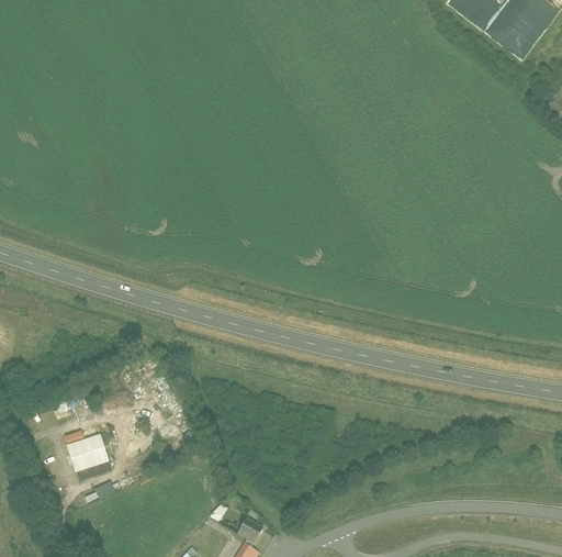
[(460,11),(483,29),(503,0),(468,0),(460,11)]
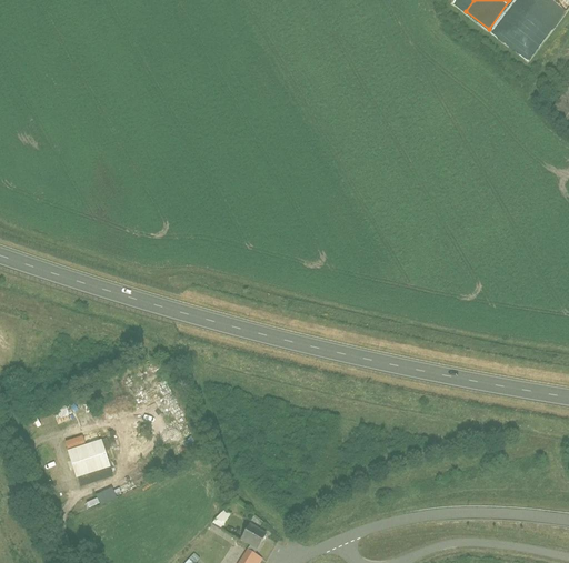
[(568,84),(556,102),(568,112),(568,84)]
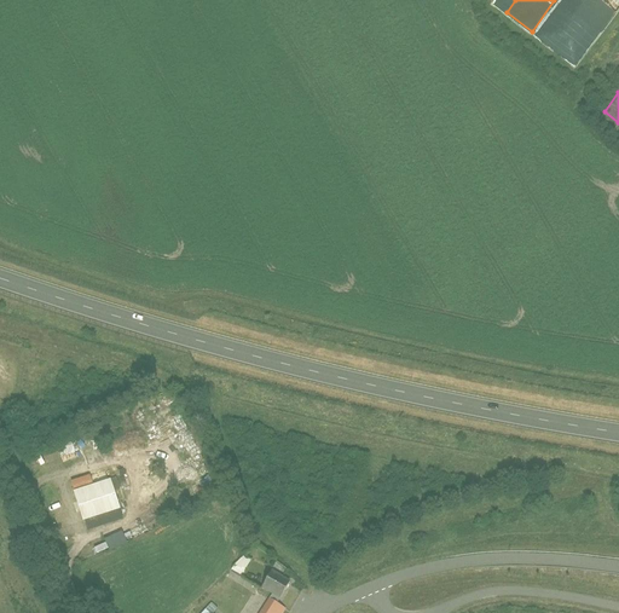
[(62,451),(75,447),(73,439),(59,443),(62,451)]
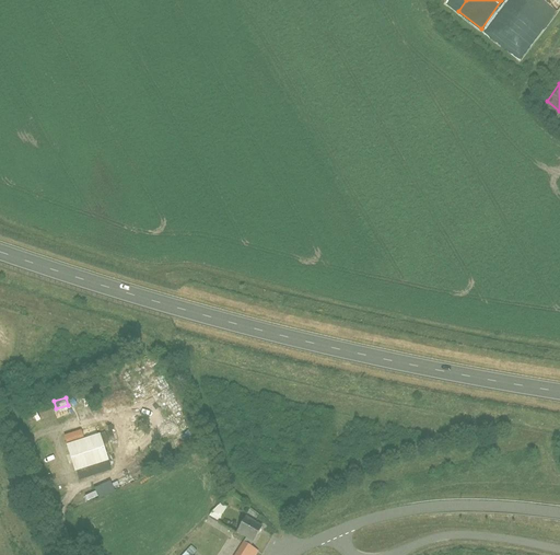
[(81,426),(65,431),(68,440),(83,435),(81,426)]
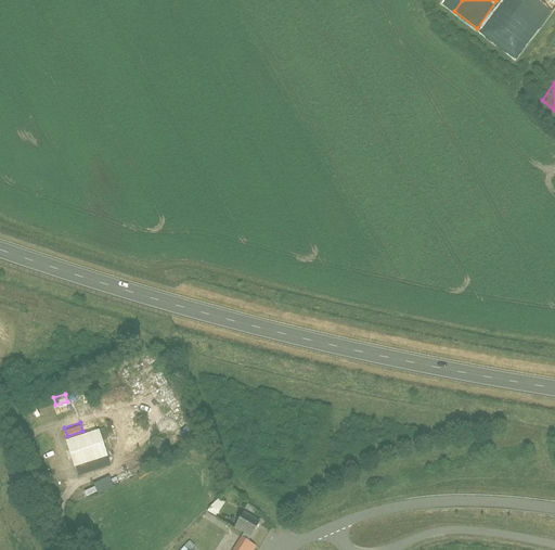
[(99,430),(69,439),(77,464),(107,455),(99,430)]
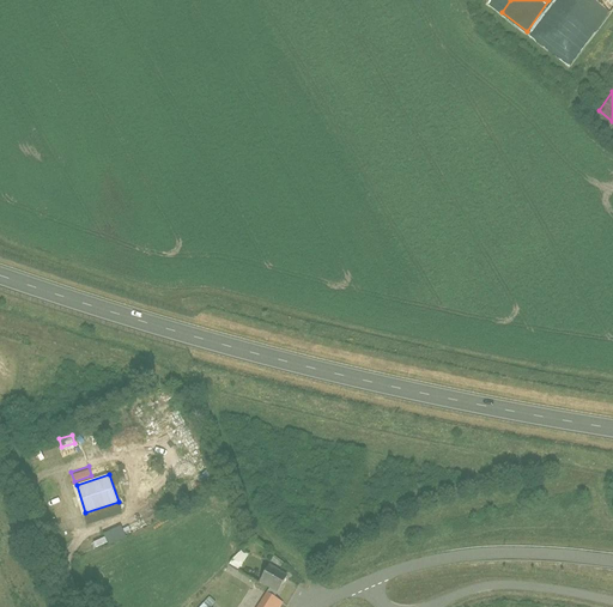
[(180,480),(189,496),(198,491),(188,475),(180,480)]
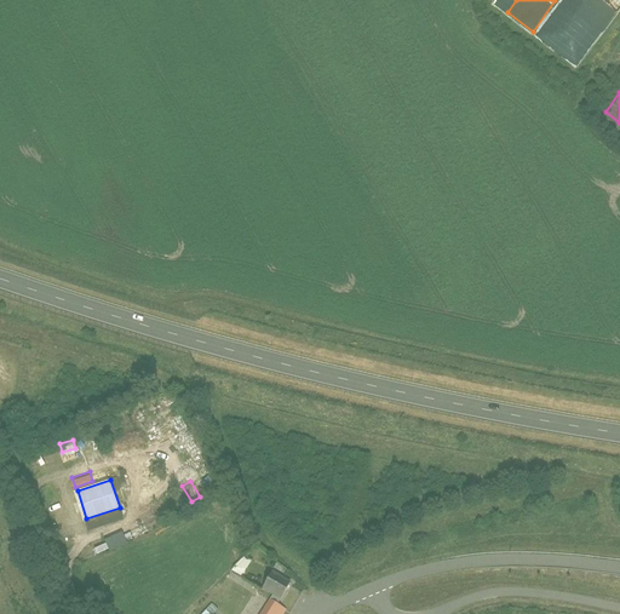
[(97,549),(125,537),(121,527),(104,535),(105,539),(96,544),(97,549)]
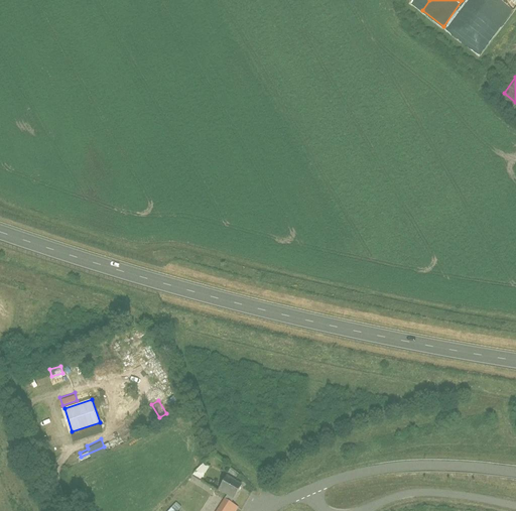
[(204,475),(209,462),(200,459),(195,472),(204,475)]
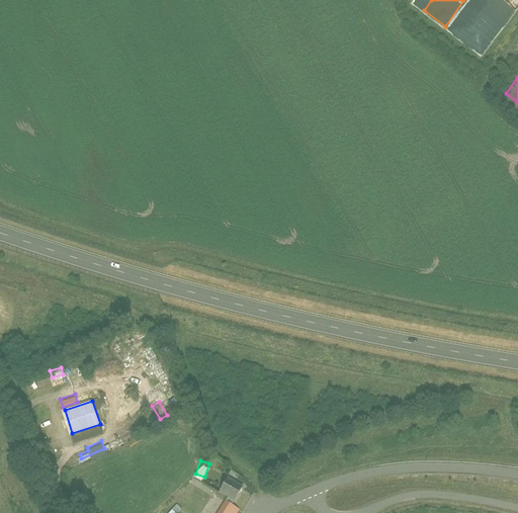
[(228,474),(218,489),(234,499),(244,484),(228,474)]
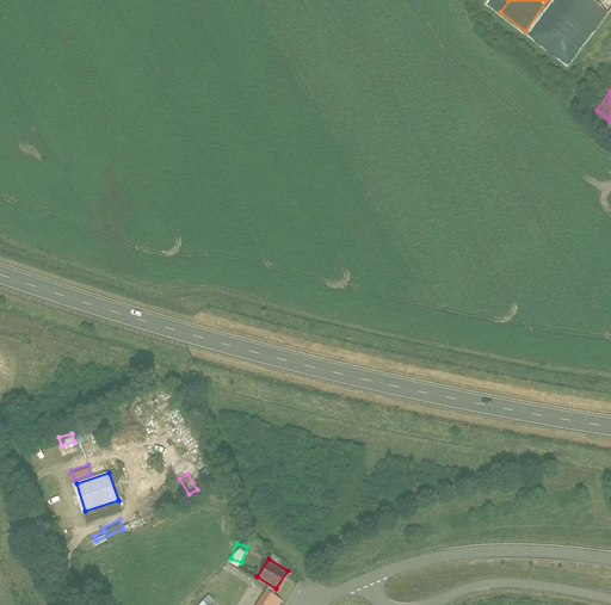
[(267,591),(258,604),(273,604),(279,598),(267,591)]
